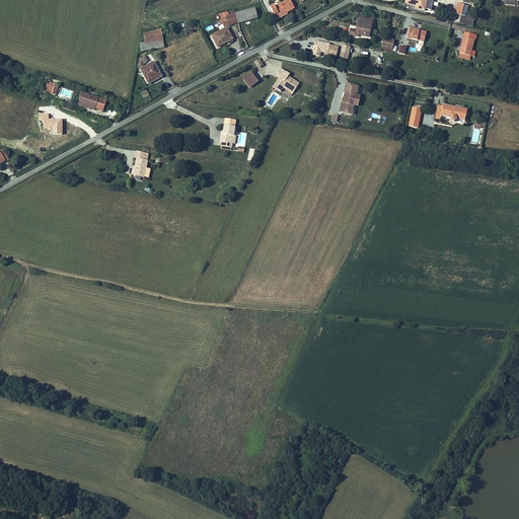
[(405,0),(405,3),(408,3),(409,4),(415,5),(414,8),(424,10),(426,0),(405,0)]
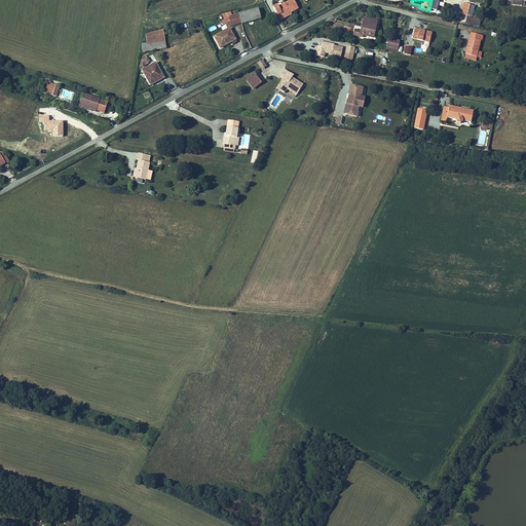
[(274,10),(282,23),(293,16),(292,14),(300,10),(294,1),(279,9),(278,8),(274,10)]
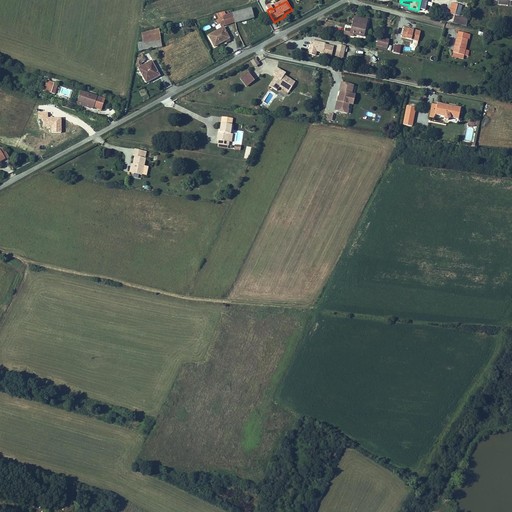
[(447,13),(459,16),(461,5),(450,2),(447,13)]
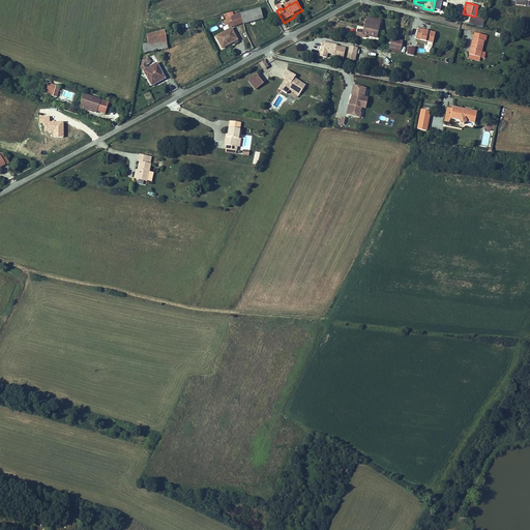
[(259,22),(256,11),(237,17),(240,27),(259,22)]
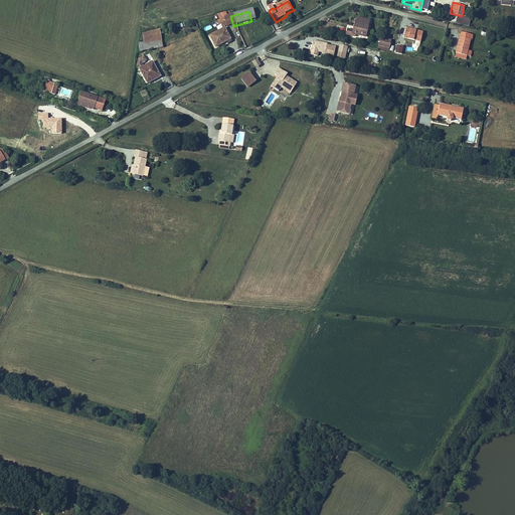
[(462,17),(462,16),(457,15),(456,24),(467,25),(468,18),(462,17)]
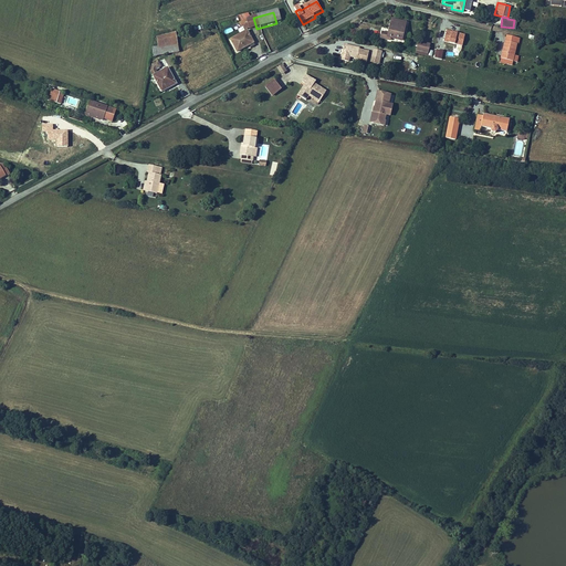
[(407,23),(395,20),(391,35),(385,33),(383,40),(391,42),(391,39),(402,42),(407,23)]
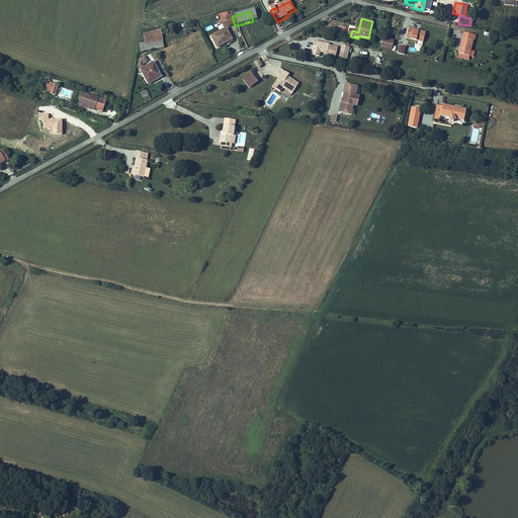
[(220,27),(228,23),(226,19),(218,23),(220,27)]
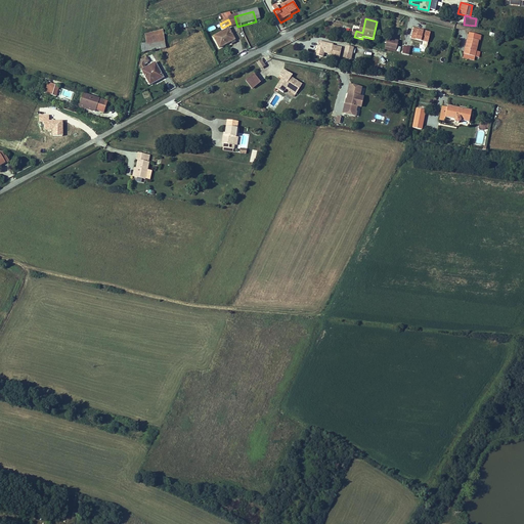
[(428,43),(430,31),(412,29),(410,40),(428,43)]
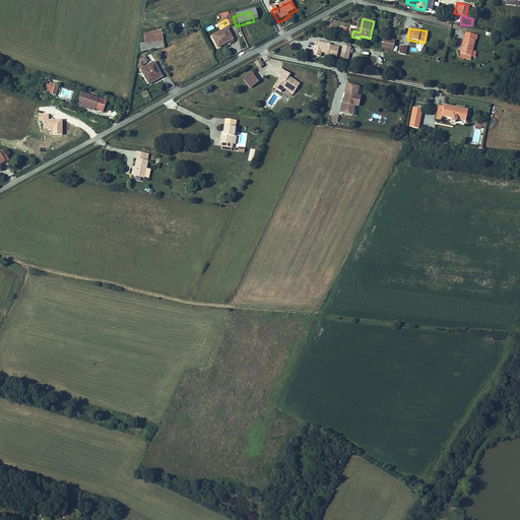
[(213,52),(224,46),(229,44),(222,31),(207,40),(213,52)]
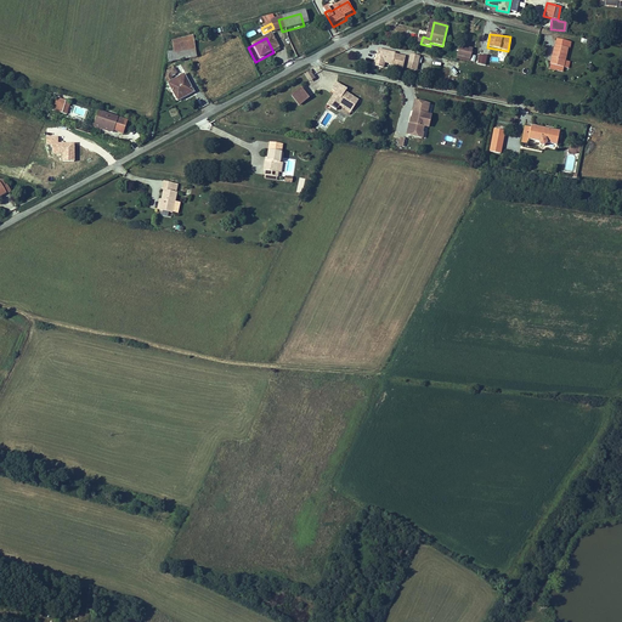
[(553,45),(552,51),(565,54),(566,47),(569,47),(570,41),(557,39),(555,45),(553,45)]
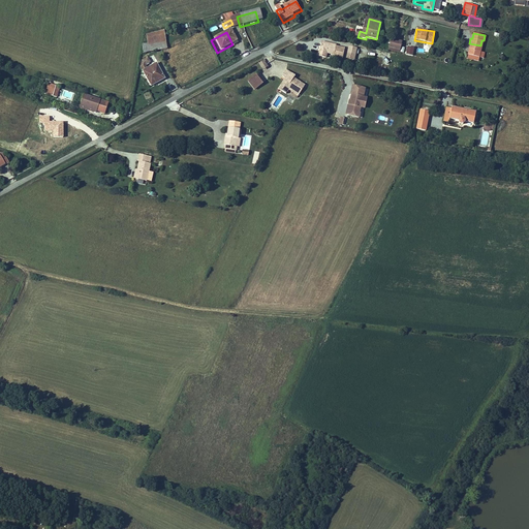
[(165,34),(148,38),(149,44),(167,40),(165,34)]
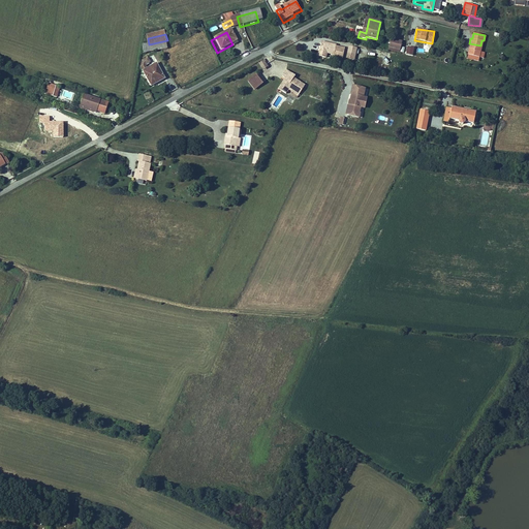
[(393,39),(391,48),(402,50),(404,42),(393,39)]
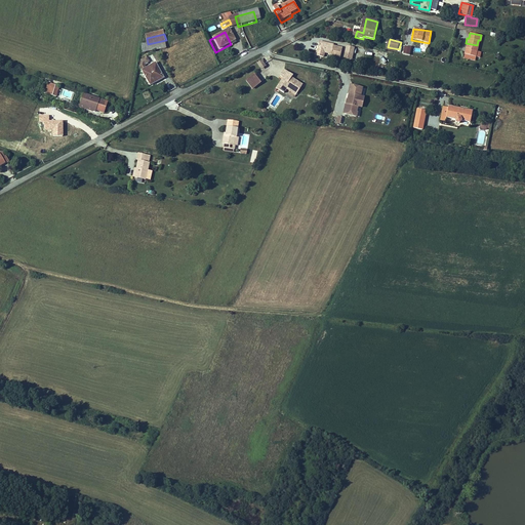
[(168,47),(166,40),(148,44),(143,46),(145,53),(168,47)]
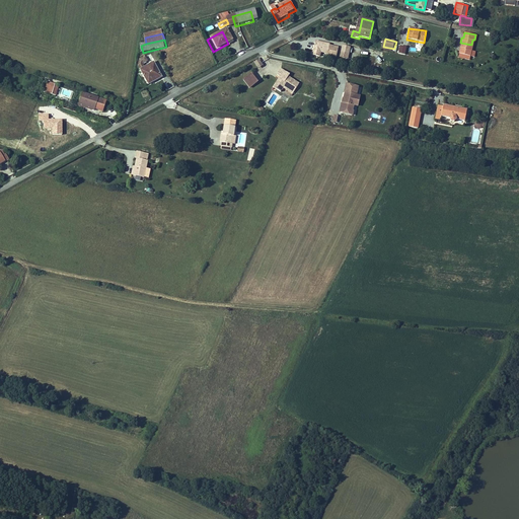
[(322,55),(322,57),(331,59),(334,49),(324,47),(324,46),(310,43),(307,56),(315,57),(316,54),(322,55)]
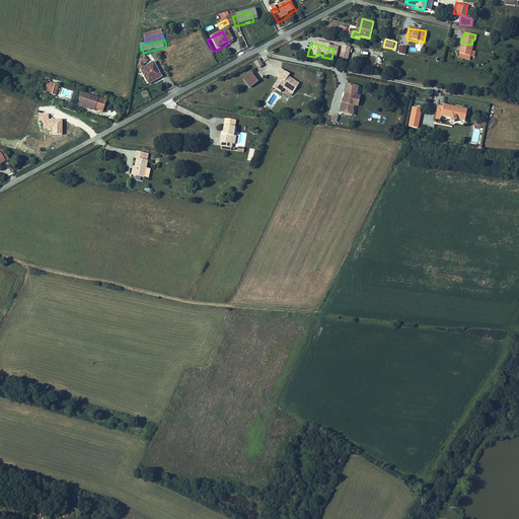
[(460,43),(458,53),(469,56),(474,57),(474,52),(470,52),(471,45),(460,43)]
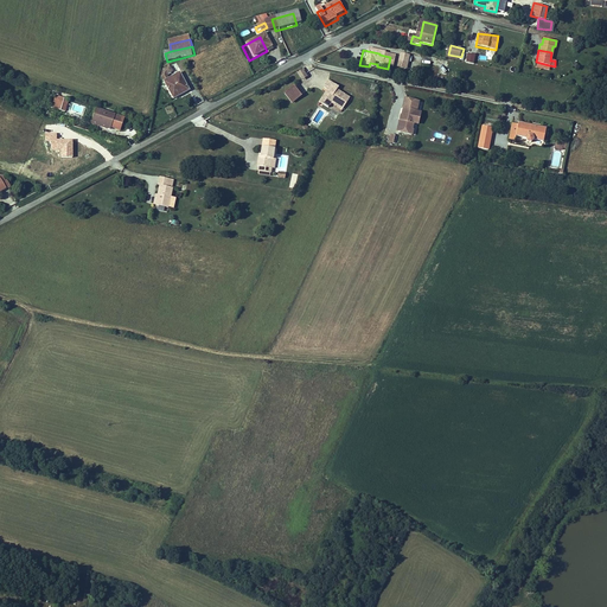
[(402,63),(404,55),(395,52),(394,61),(402,63)]
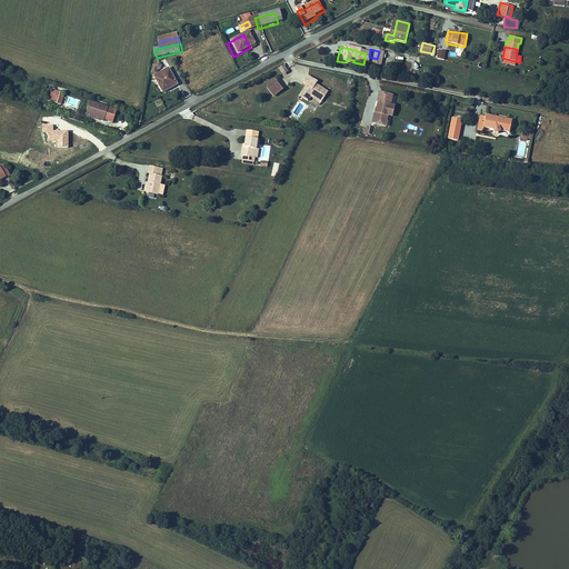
[(153,73),(163,93),(178,86),(171,69),(160,75),(158,70),(162,68),(160,62),(155,66),(153,73)]
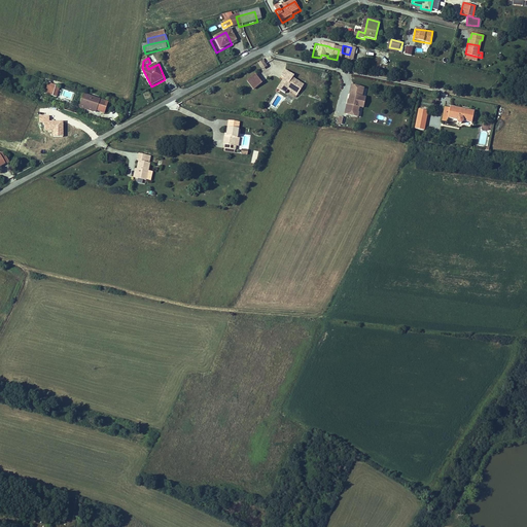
[(261,70),(267,66),(262,60),(257,63),(261,70)]
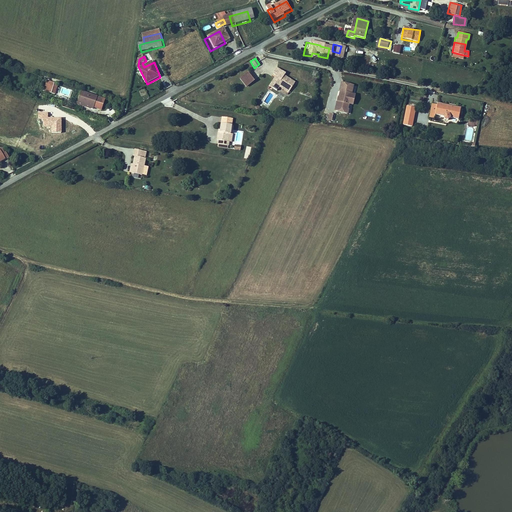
[(267,87),(272,90),(276,83),(287,91),(293,83),(282,76),(283,74),(275,68),(270,75),(274,77),(267,87)]
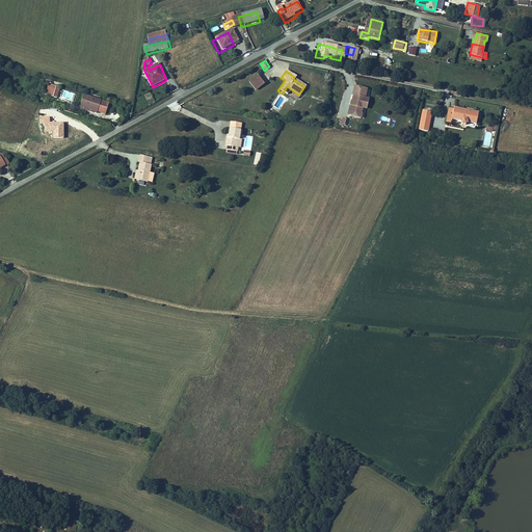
[(256,76),(247,82),(254,90),(262,85),(256,76)]
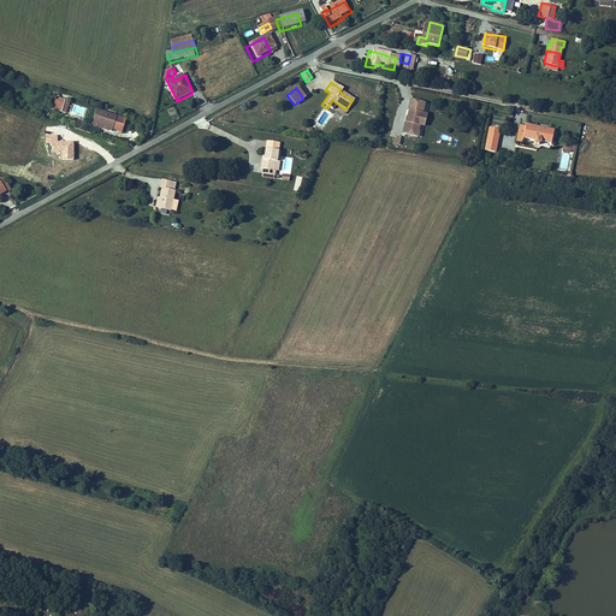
[(404,129),(412,101),(397,98),(395,107),(396,107),(394,114),(395,114),(394,119),(392,119),(389,131),(403,135),(404,135),(406,129),(404,129)]
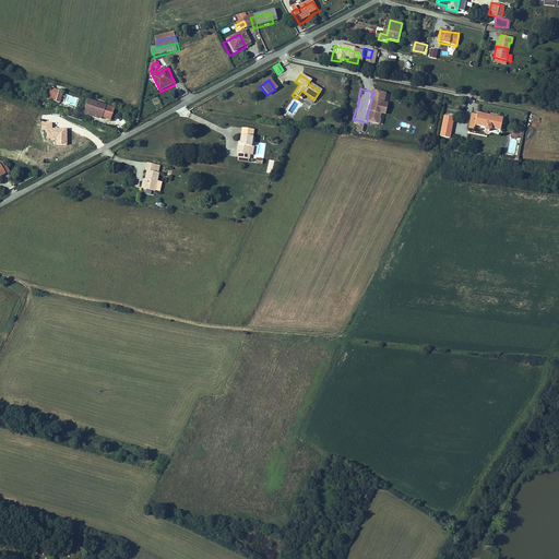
[(57,90),(54,98),(66,103),(69,94),(57,90)]
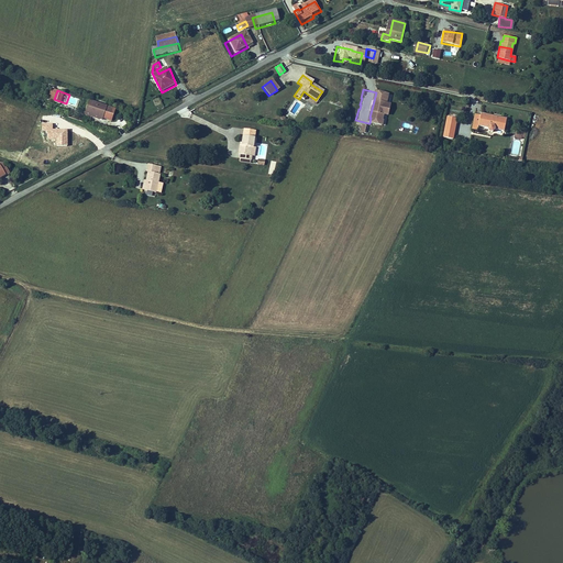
[(304,91),(299,99),(301,101),(306,96),(312,101),(315,103),(316,100),(304,91)]
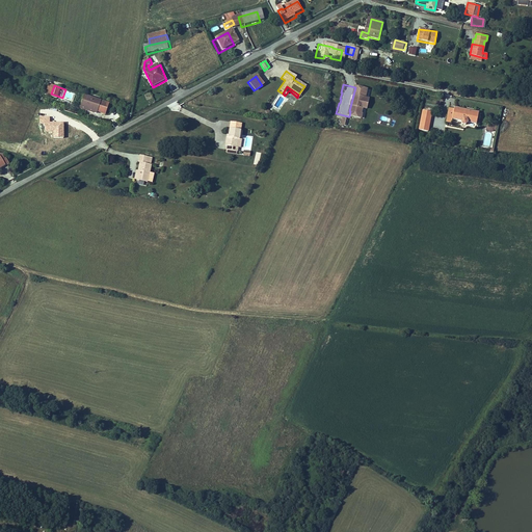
[(109,115),(112,104),(87,96),(84,107),(98,111),(97,114),(100,115),(101,112),(109,115)]
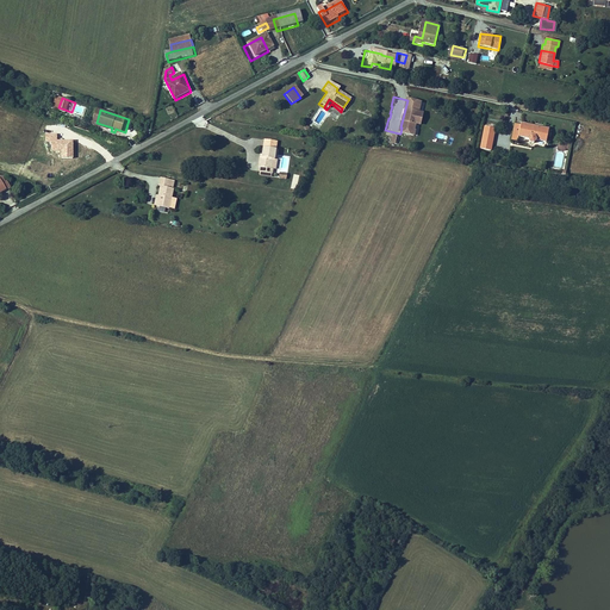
[(543,128),(516,122),(516,124),(510,123),(506,139),(512,141),(514,136),(526,138),(527,142),(528,142),(531,139),(541,141),(543,128)]
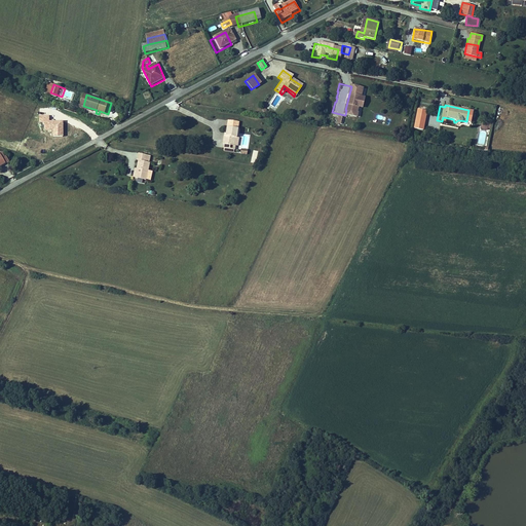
[(417,109),(413,128),(423,130),(427,111),(417,109)]
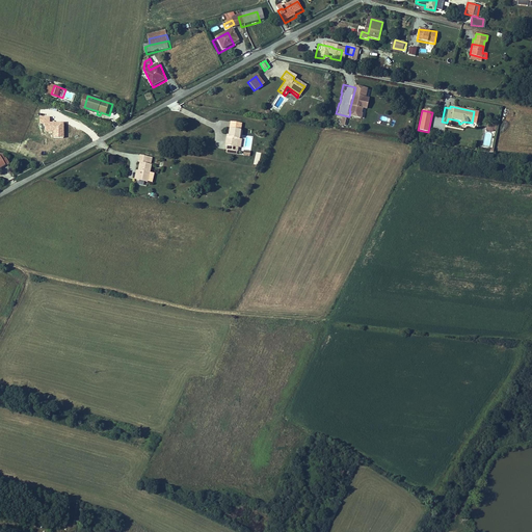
[(242,129),(232,127),(231,135),(229,135),(228,144),(229,144),(228,149),(239,150),(239,145),(238,145),(239,137),(241,137),(242,129)]
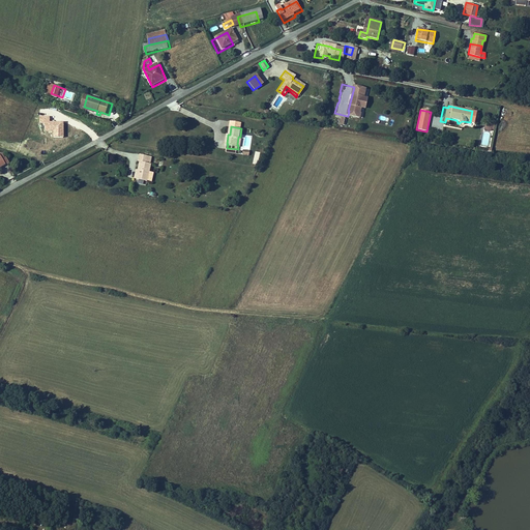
[(147,156),(139,154),(138,162),(139,162),(137,170),(136,170),(134,178),(135,179),(146,181),(147,177),(150,178),(151,173),(148,172),(150,165),(145,163),(147,156)]
